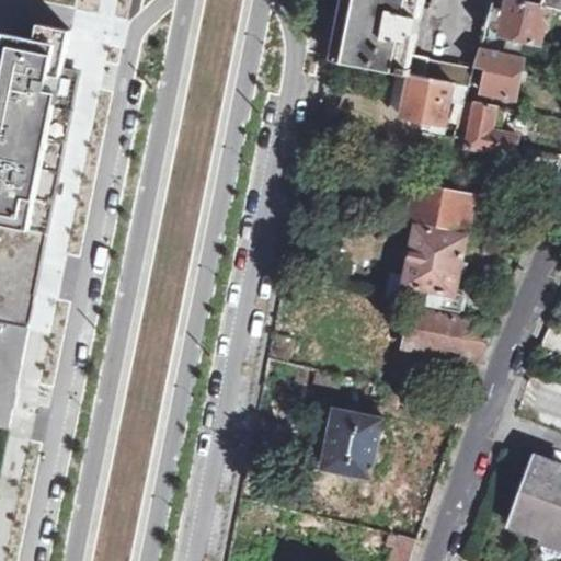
[(351,0),(346,23),(339,60),(410,75),(411,75),(412,73),(415,55),(425,0),(351,0)]
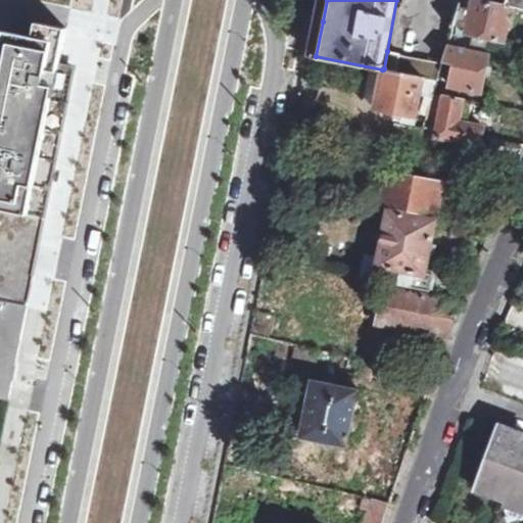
[(509,5),(485,0),(475,0),(474,10),(470,27),(468,34),(470,34),(505,41),(508,26),(511,27),(515,6),(509,5)]
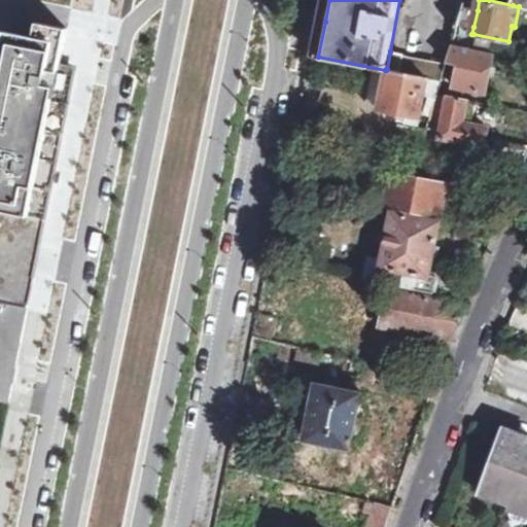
[(473,27),(478,10),(464,7),(459,24),(468,26),(473,27)]
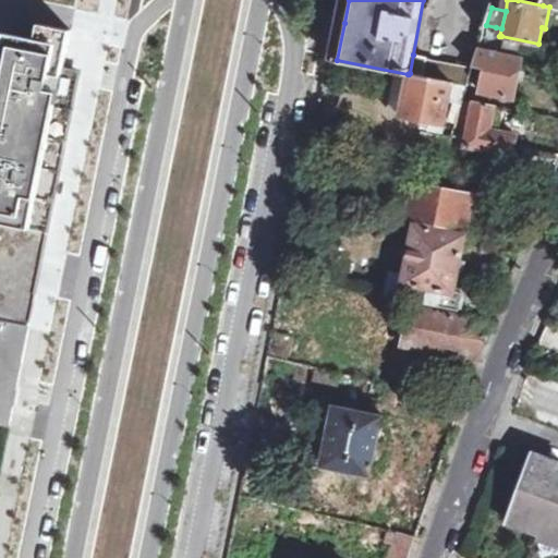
[(0,254),(29,262),(46,251),(47,250),(62,172),(62,171),(77,95),(82,75),(63,72),(72,29),(40,24),(37,39),(21,36),(7,34),(1,63),(0,62),(0,254)]
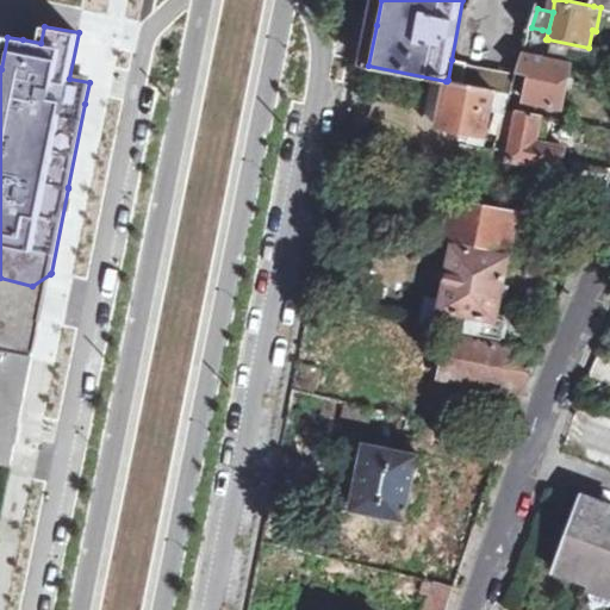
[(526,45),(539,49),(542,30),(531,27),(526,45)]
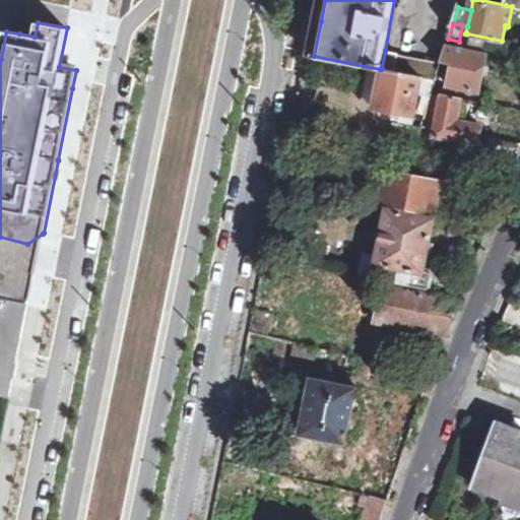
[(449,83),(449,85),(463,88),(479,91),(488,53),(453,46),(446,44),(441,60),(453,63),(449,83)]
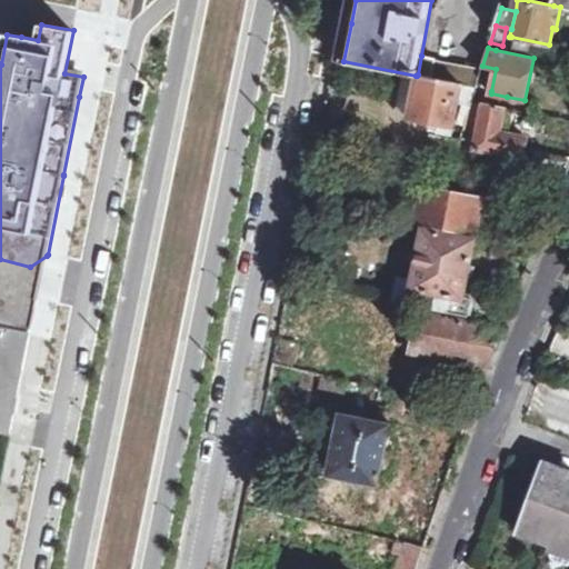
[(418,75),(433,78),(437,61),(438,59),(421,56),(418,75)]
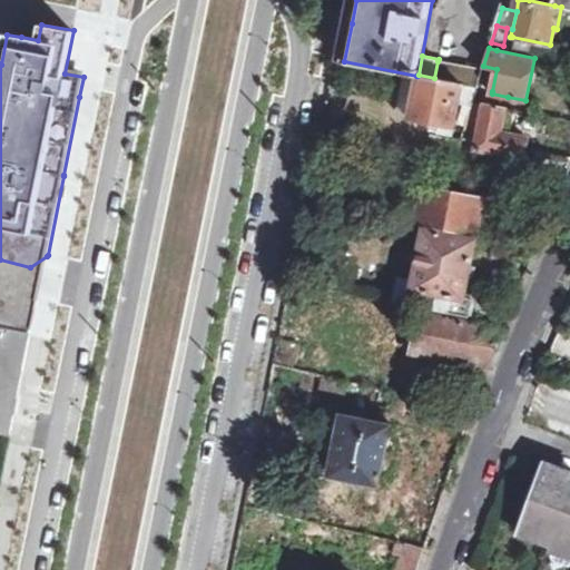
[(434,78),(478,86),(483,68),(438,61),(434,78)]
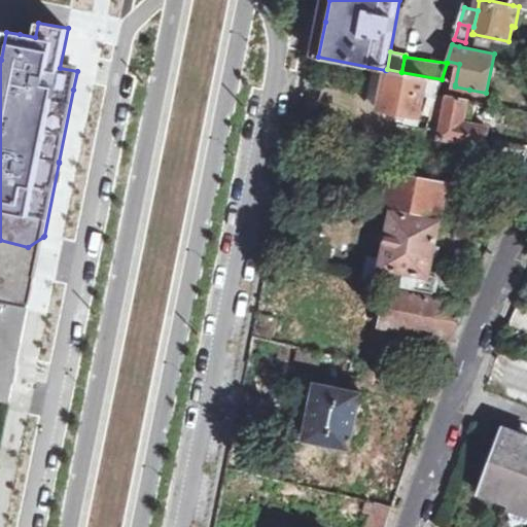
[(387,69),(386,70),(379,109),(419,116),(423,95),(436,98),(437,94),(442,81),(442,79),(401,72),(387,69)]
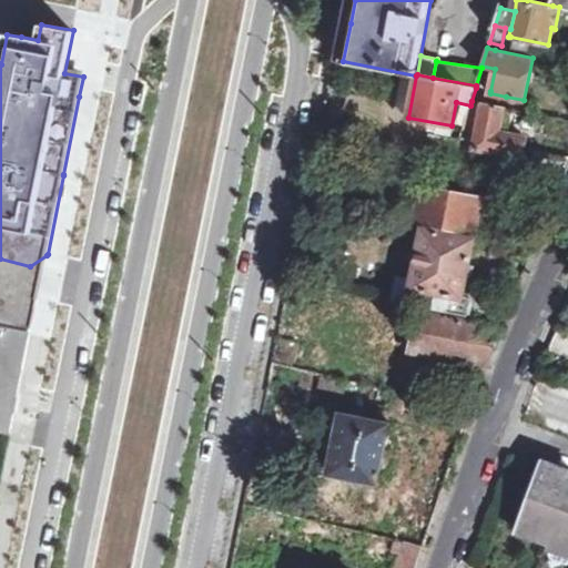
[(472,101),(484,102),(504,107),(506,97),(490,93),(490,91),(476,88),(472,101)]
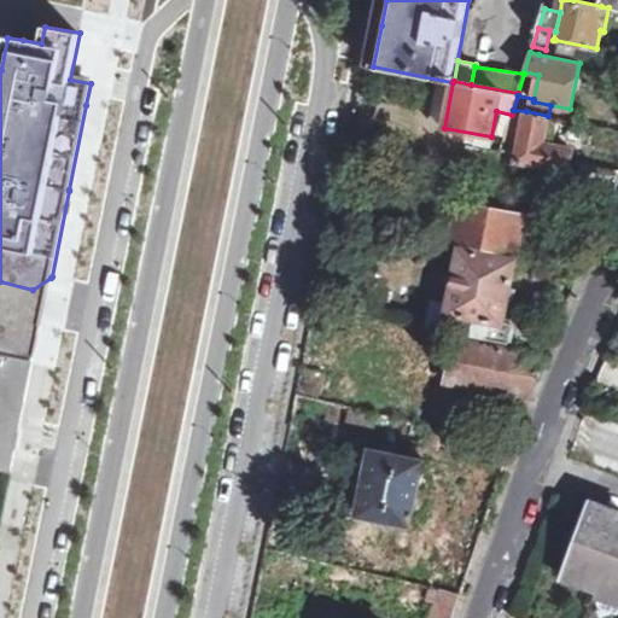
[(507,132),(522,134),(526,111),(513,110),(512,115),(507,132)]
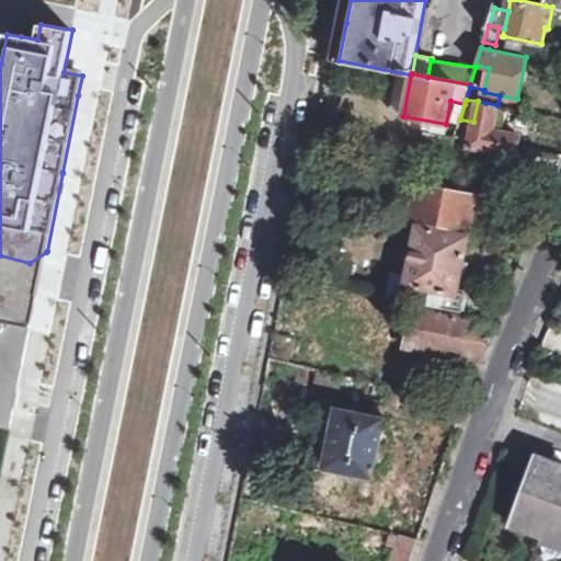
[(508,109),(497,105),(478,101),(473,122),(469,147),(515,156),(519,136),(504,132),(508,109)]
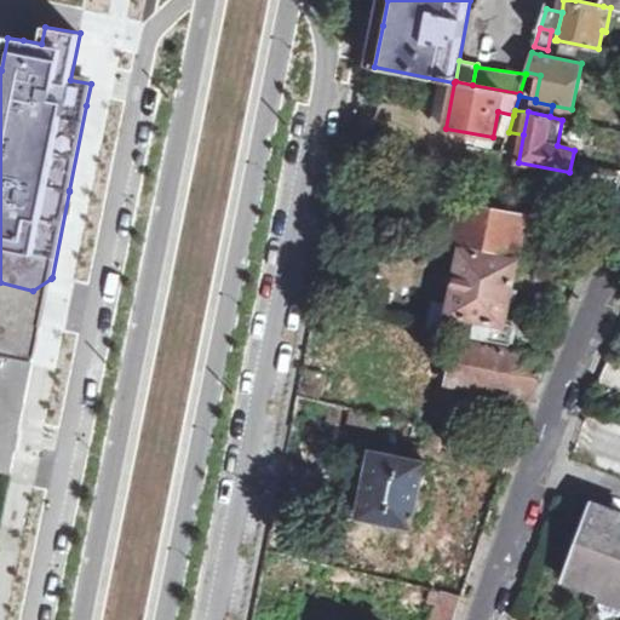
[(465,162),(495,167),(498,153),(469,147),(465,162)]
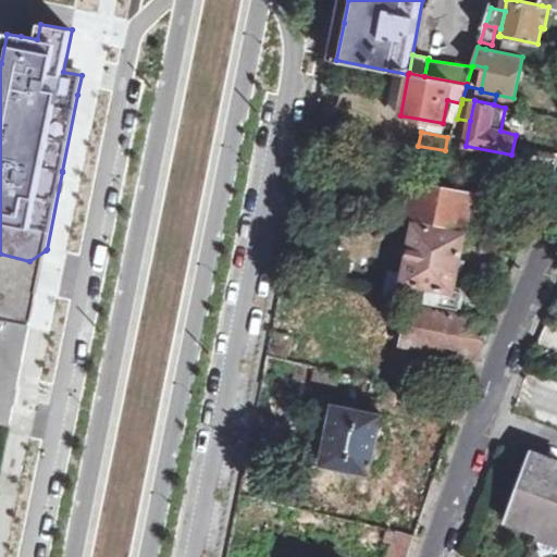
[(416,181),(408,215),(466,227),(472,193),(416,181)]
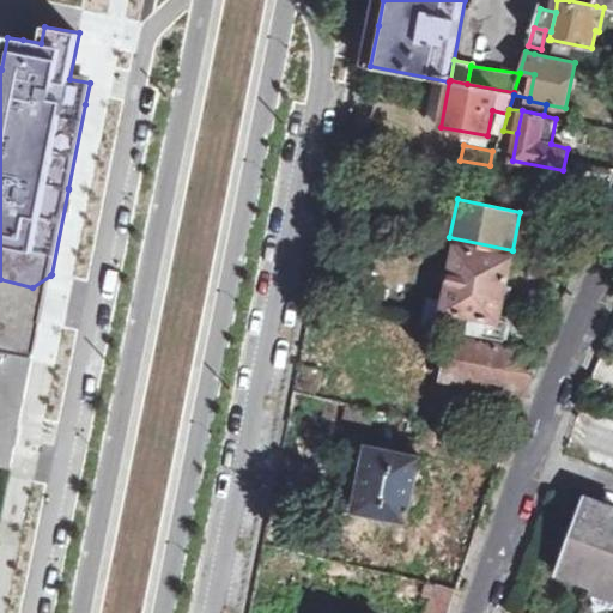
[(545,347),(546,344),(552,331),(553,325),(511,316),(510,325),(498,321),(508,272),(510,259),(459,248),(442,329),(545,347)]
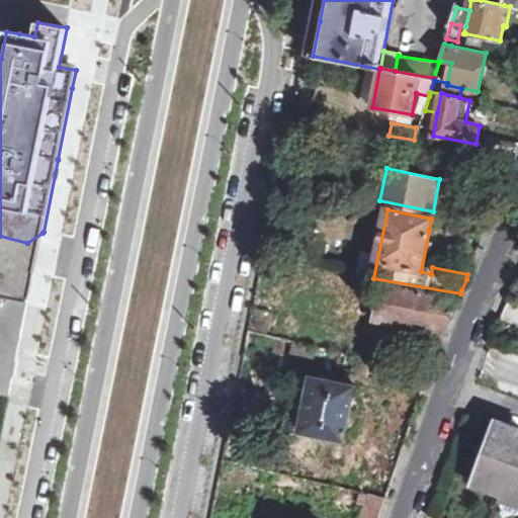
[(429,230),(469,239),(472,226),(431,219),(429,230)]
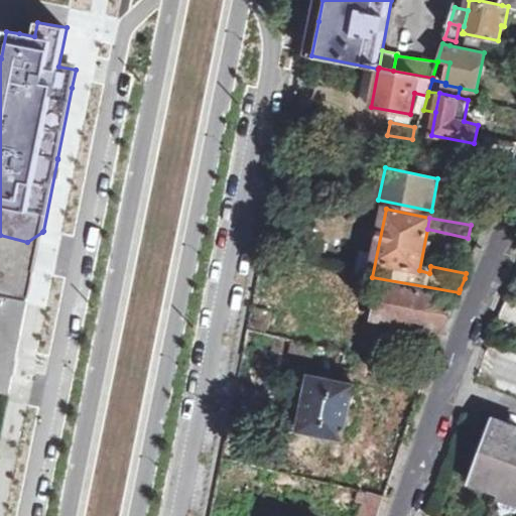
[(0,263),(34,271),(37,257),(40,245),(27,242),(0,235),(0,263)]
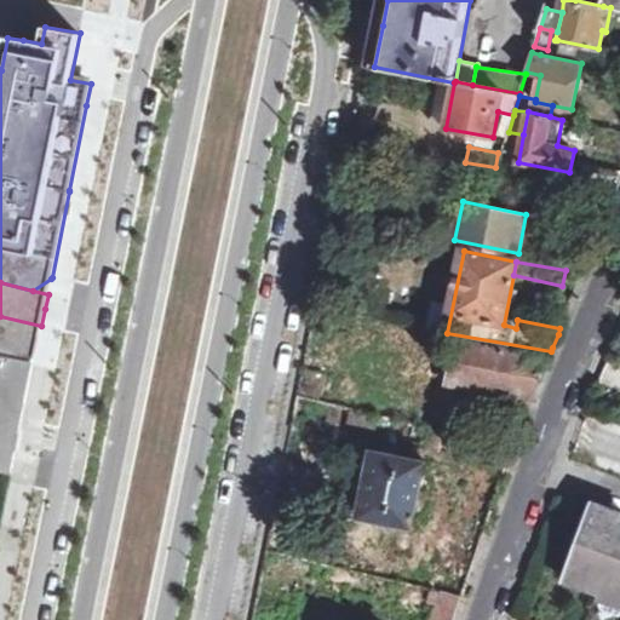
[(0,354),(34,361),(35,362),(41,326),(0,316),(0,354)]
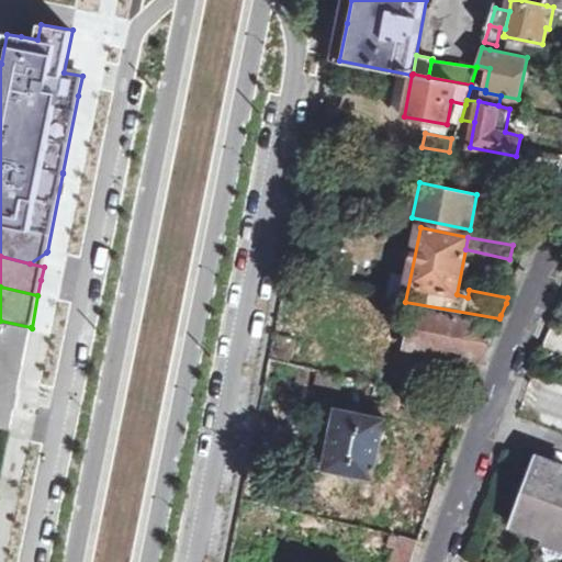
[(497,324),(414,308),(405,347),(481,362),(497,324)]
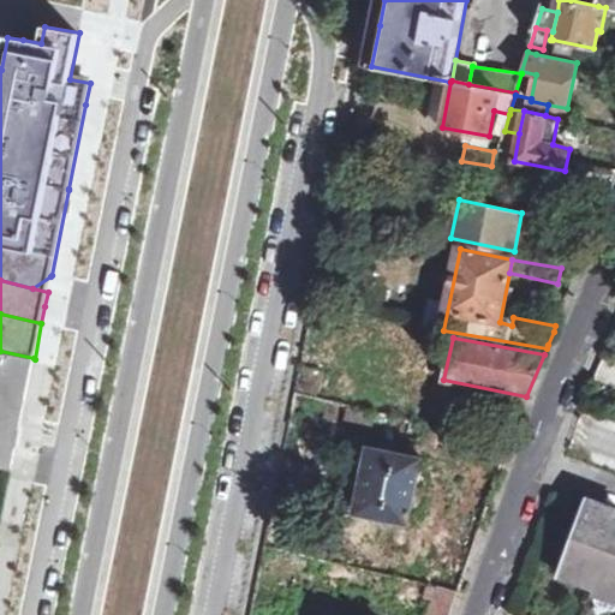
[(0,351),(0,466),(11,469),(28,390),(34,358),(0,351)]
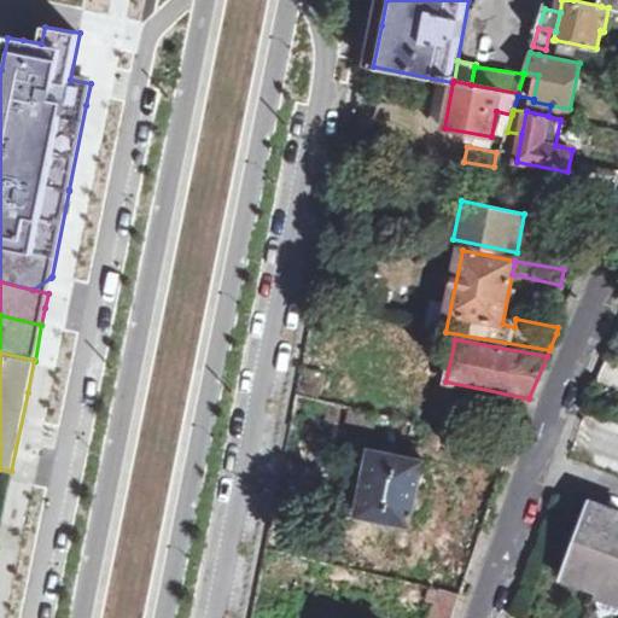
[(296,396),(318,401),(324,372),(302,367),(302,371),(296,396)]
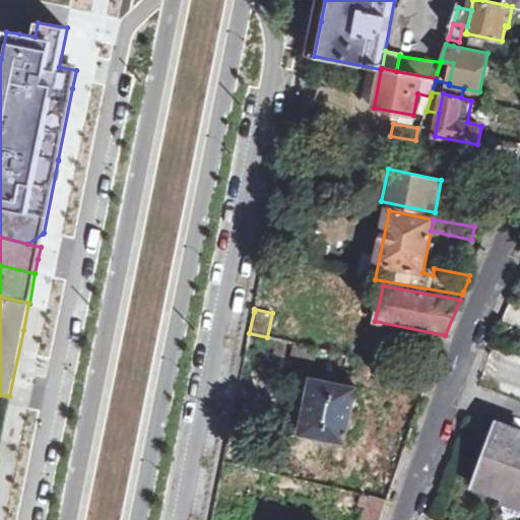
[(301,434),(344,443),(356,388),(346,386),(312,379),(301,434)]
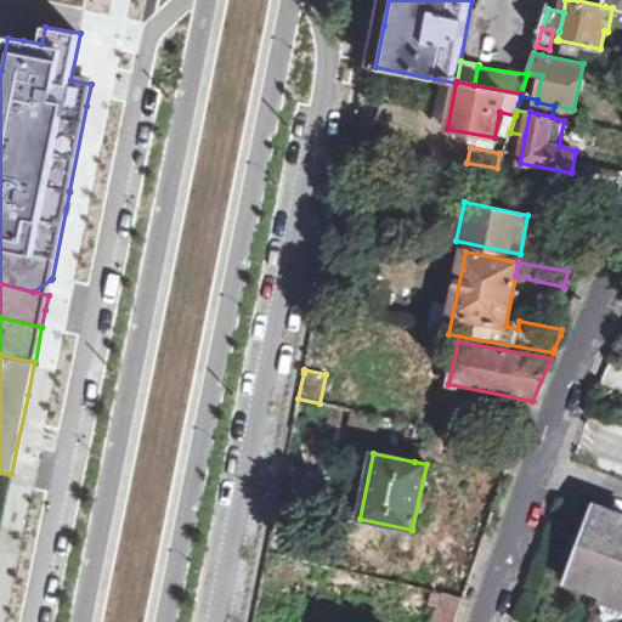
[(621,513),(591,502),(560,581),(621,604),(621,513)]
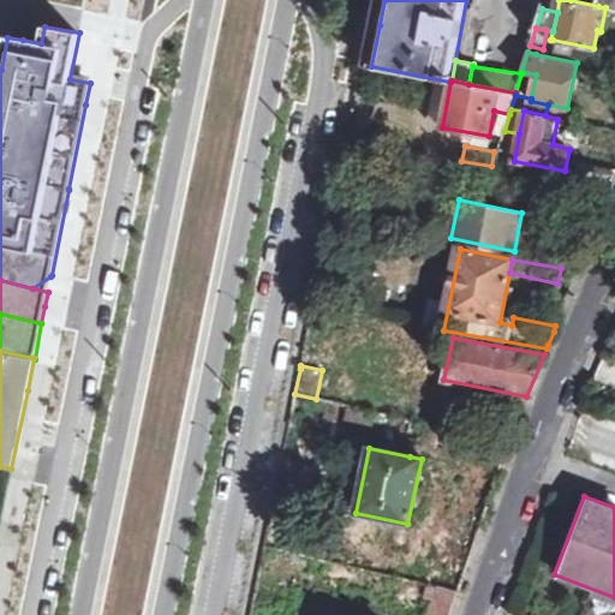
[(452,614),(460,591),(437,586),(427,614),(452,614)]
